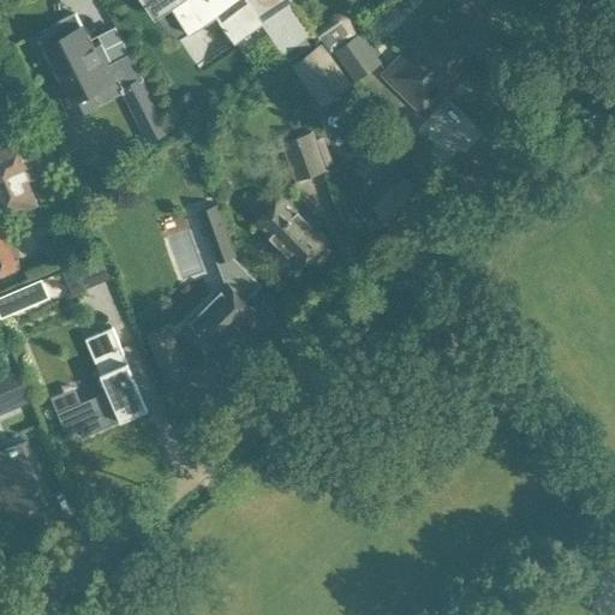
[(143,0),(155,18),(173,6),(180,0),(198,28),(239,0),(143,0)]
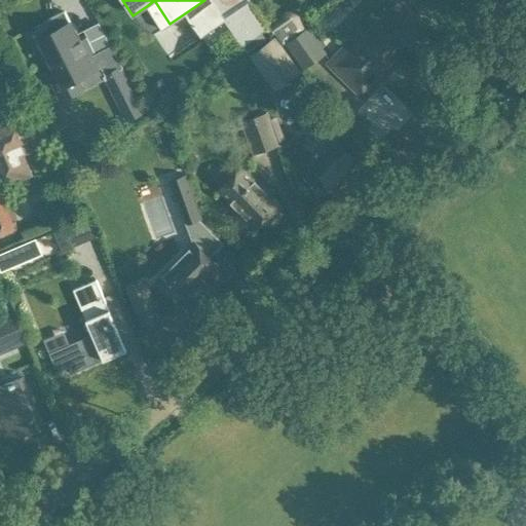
[(212,0),(224,17),(242,45),(269,28),(250,0),(212,0)]
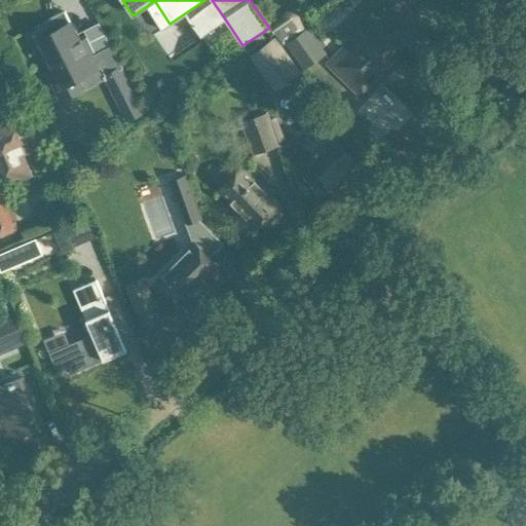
[(327,63),(334,69),(365,99),(382,81),(376,76),(399,52),(415,68),(437,45),(412,22),(416,19),(399,2),(351,50),(345,44),(327,63)]
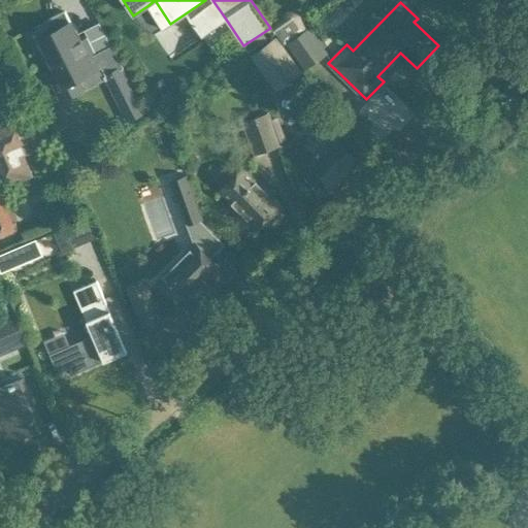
[(305,29),(300,22),(299,13),(293,10),(287,12),(284,18),(271,26),(284,44),(305,29)]
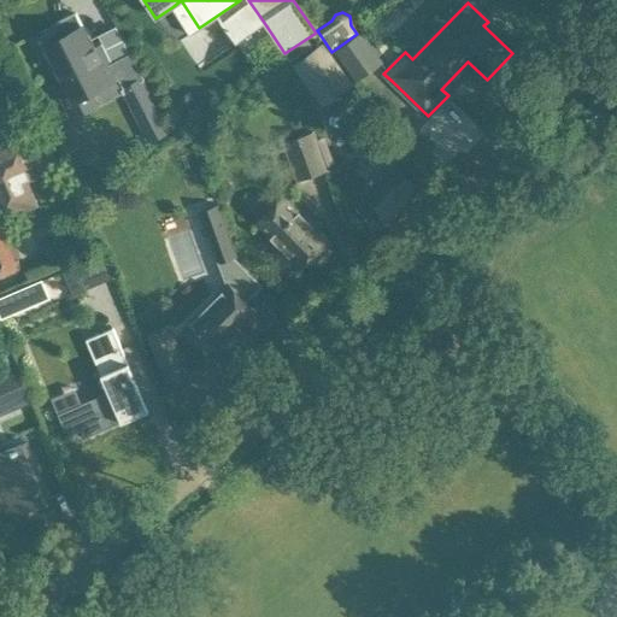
[(76,13),(31,36),(43,60),(52,57),(64,81),(56,84),(72,117),(98,104),(90,90),(103,84),(116,78),(122,89),(124,88),(141,80),(145,78),(130,52),(129,52),(109,63),(106,58),(100,62),(94,48),(89,40),(90,40),(88,35),(87,35),(82,27),(76,13)]
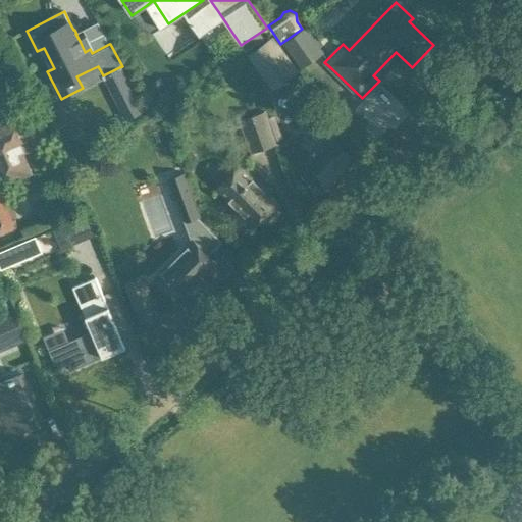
[(305,28),(283,44),(284,45),(294,58),(301,68),(311,61),(322,53),(305,28)]
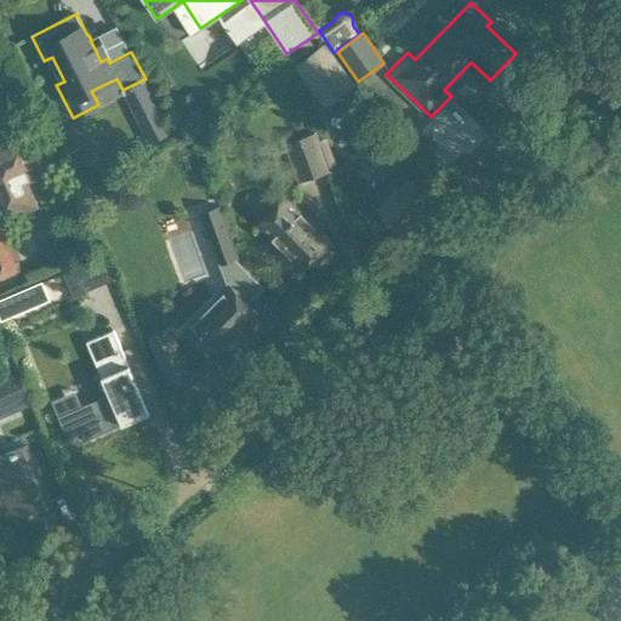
[(295,68),(324,108),(354,85),(325,45),(295,68)]
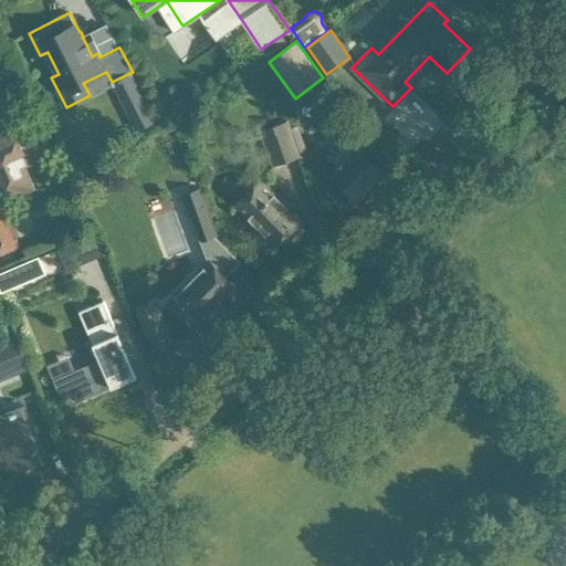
[(114,81),(130,114),(137,128),(154,119),(129,73),(114,81)]
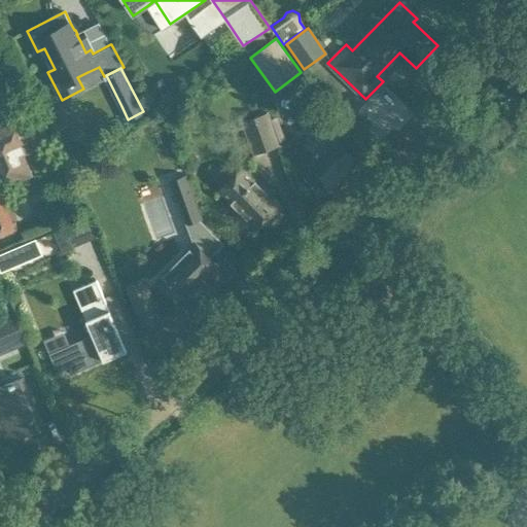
[(254,151),(279,143),(268,112),(243,121),(254,151)]
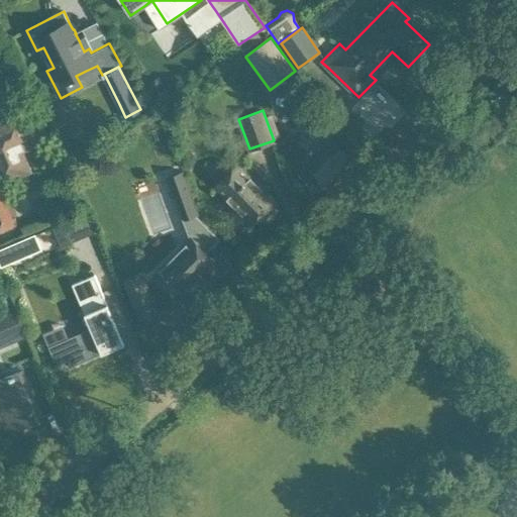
[(149,126),(149,125),(159,121),(152,111),(144,115),(149,126)]
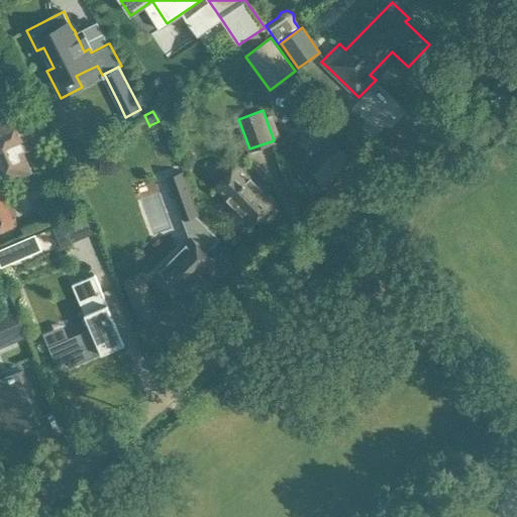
[(0,181),(12,176),(9,169),(26,162),(21,149),(45,139),(39,125),(27,130),(19,112),(0,120),(0,181)]
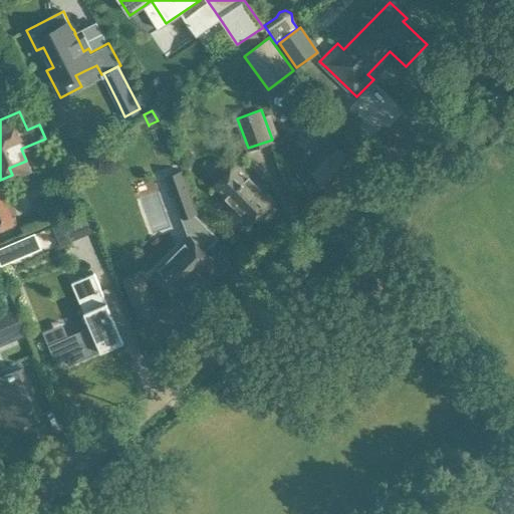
[(314,192),(323,183),(330,189),(355,166),(327,136),(292,170),(314,192)]
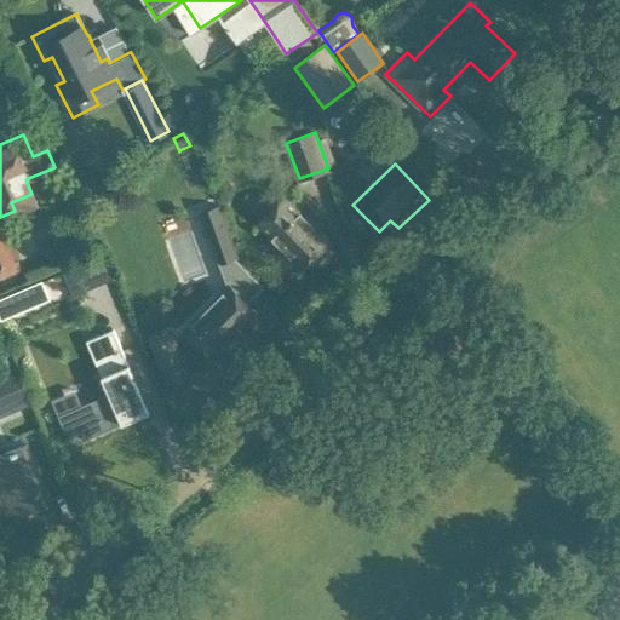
[(258,225),(286,252),(303,269),(329,241),(285,197),(258,225)]
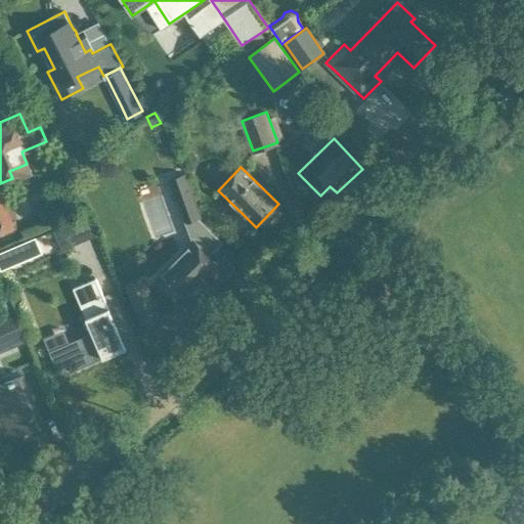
[(188,185),(171,191),(182,224),(201,217),(188,185)]
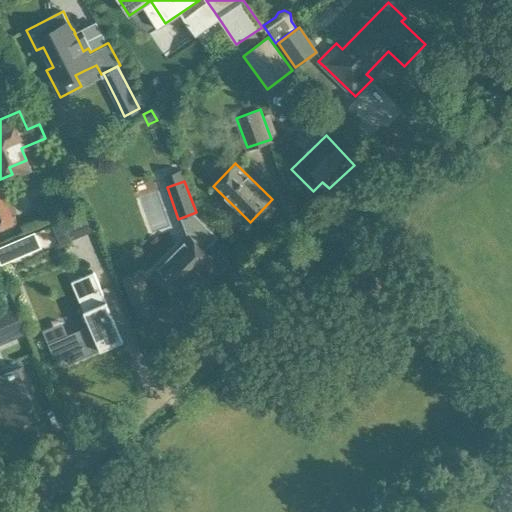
[(0,225),(13,220),(0,189),(0,225)]
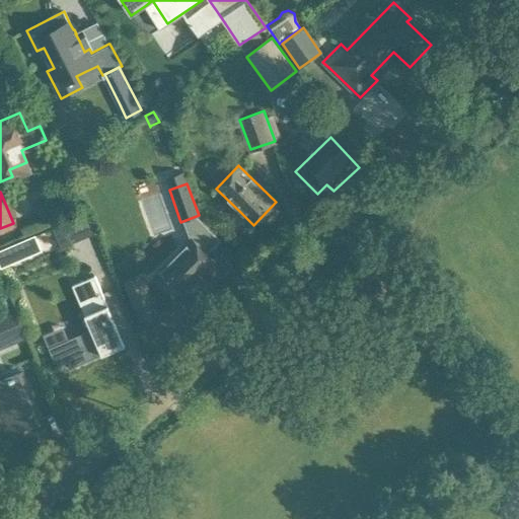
[(191,240),(155,277),(178,299),(215,262),(207,254),(220,240),(197,216),(183,221),(191,240)]
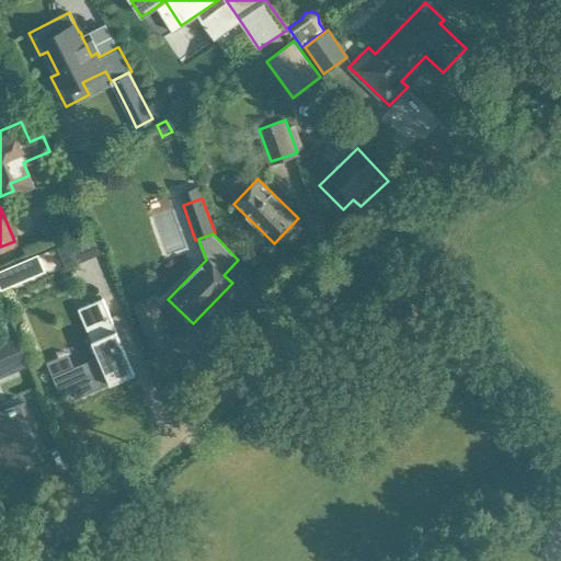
[(68,241),(56,247),(65,267),(77,263),(68,241)]
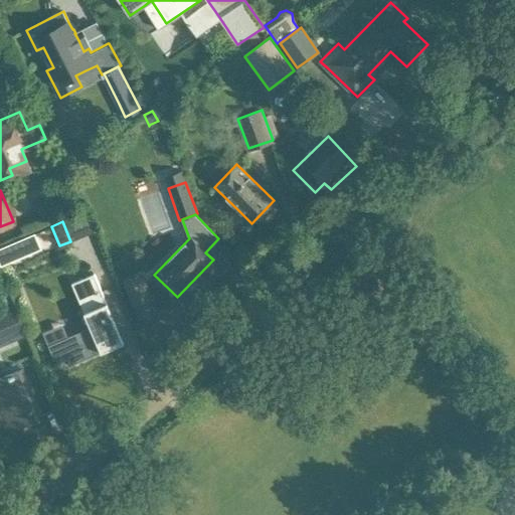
[(0,261),(43,250),(39,234),(0,242),(0,261)]
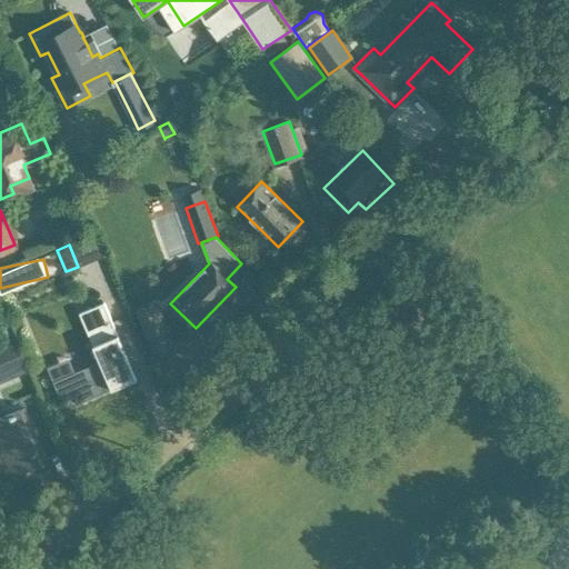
[(157,303),(137,312),(153,351),(168,346),(173,342),(157,303)]
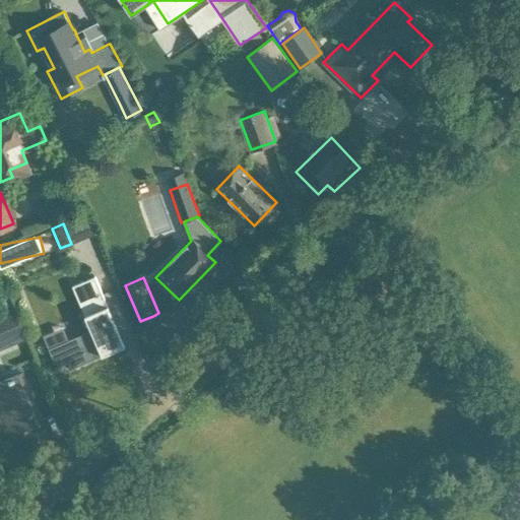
[(69,365),(71,372),(126,347),(96,278),(74,288),(92,332),(50,350),(58,370),(69,365)]
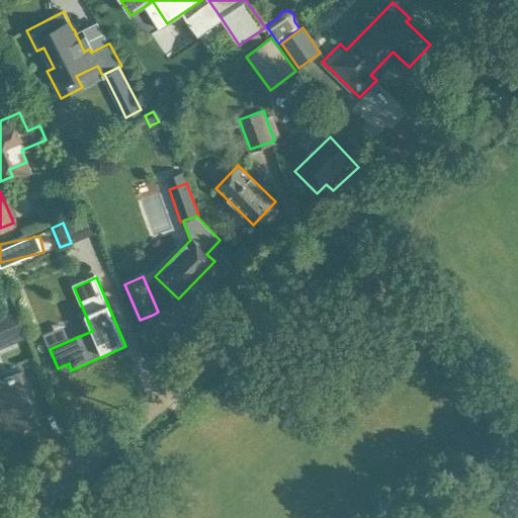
[(5,297),(0,299),(0,309),(1,311),(9,307),(5,297)]
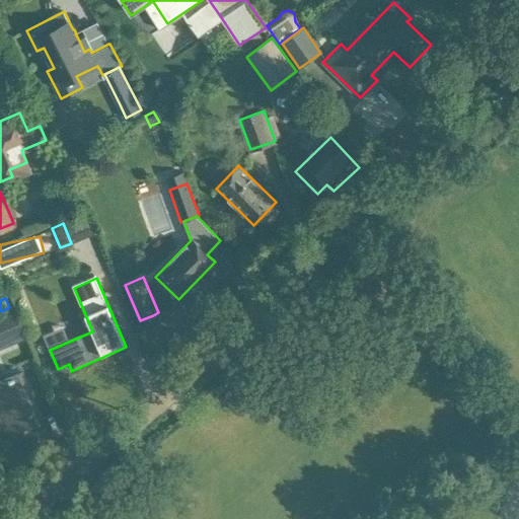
[(0,348),(11,344),(0,320),(0,348)]
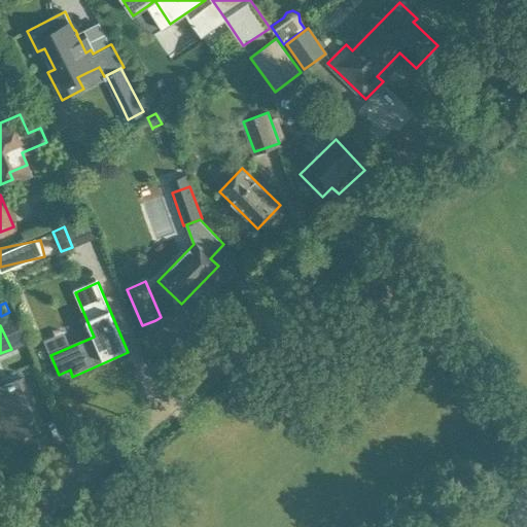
[(0,424),(7,441),(40,426),(32,407),(20,379),(19,376),(0,384),(0,424)]
